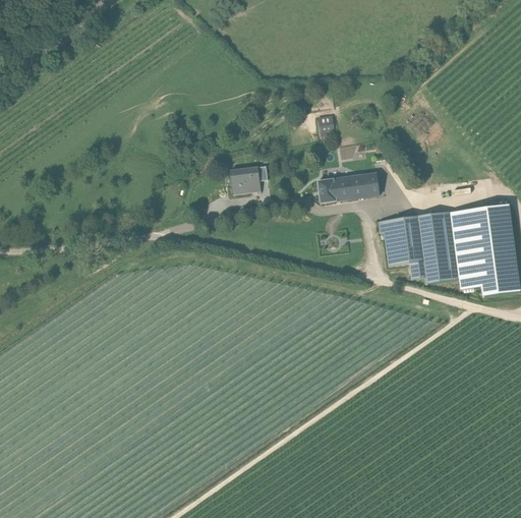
[(317,115),(320,131),(334,129),(332,114),(317,115)]
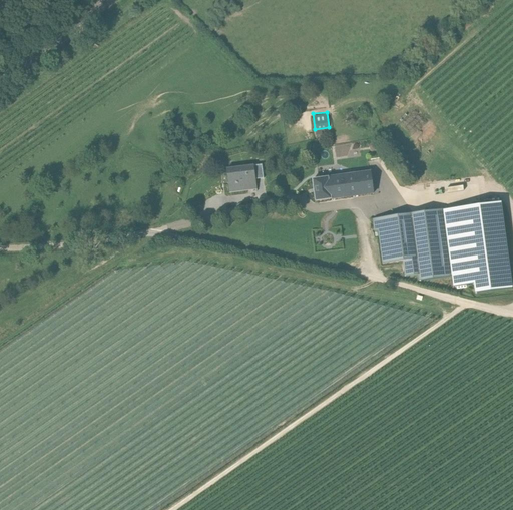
[(379,145),(375,139),(370,142),(373,148),(379,145)]
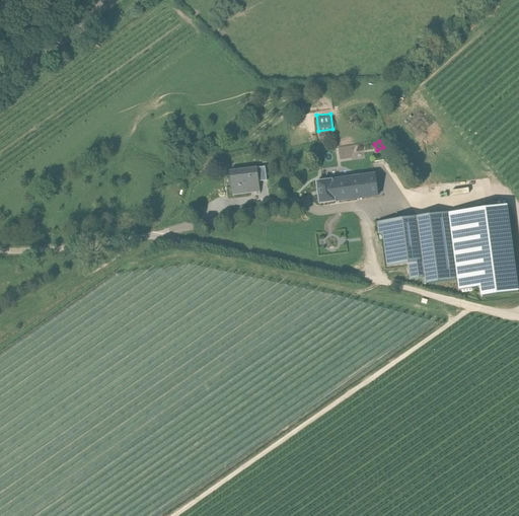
[(261,191),(256,165),(229,168),(232,193),(260,189),(260,191),(261,191)]
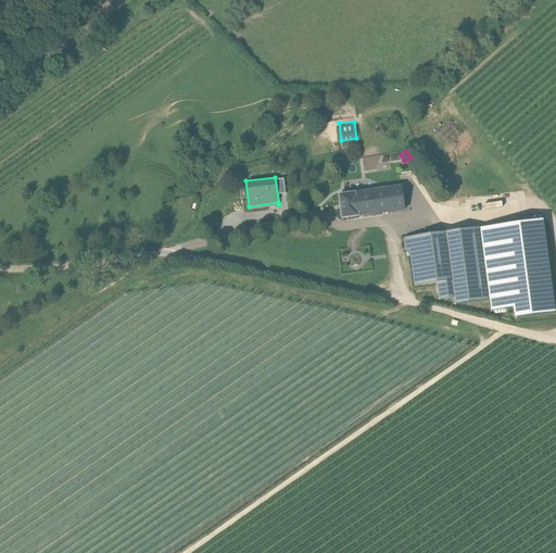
[(404,206),(401,184),(339,191),(342,215),(404,206)]
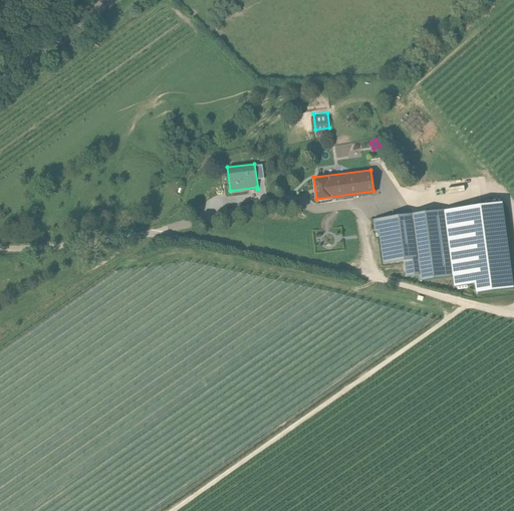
[(476,292),(513,287),(502,201),(447,208),(447,207),(373,216),(374,229),(378,228),(383,261),(404,259),(406,274),(419,272),(420,279),(455,274),(456,285),(475,283),(476,292)]
